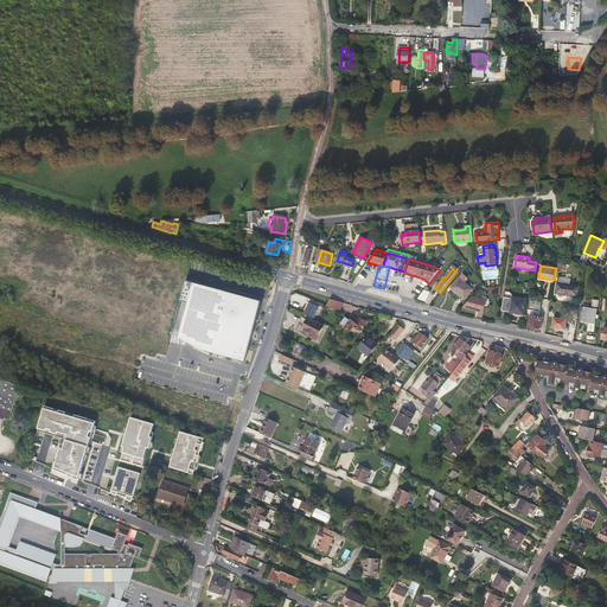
[(472,289),(465,285),(464,282),(466,279),(467,278),(462,274),(452,288),(465,299),(472,289)]
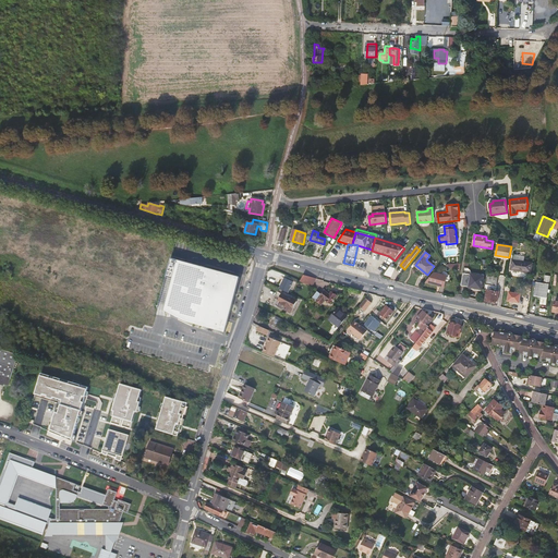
[(172,258),(168,257),(155,307),(158,308),(165,310),(176,316),(186,322),(226,332),(237,288),(240,277),(229,275),(189,264),(172,258)]
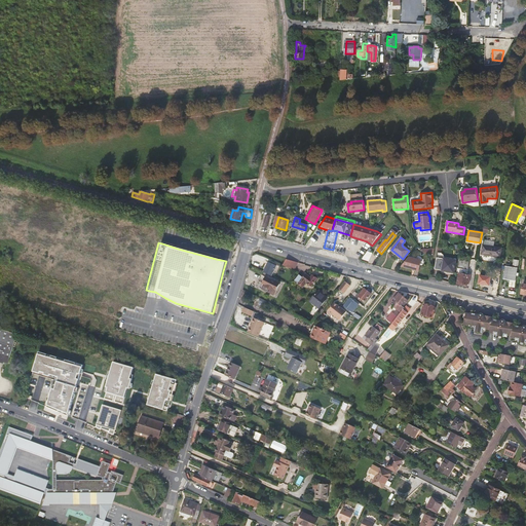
[(483,246),(481,253),(487,254),(486,256),(500,258),(502,249),(483,246)]
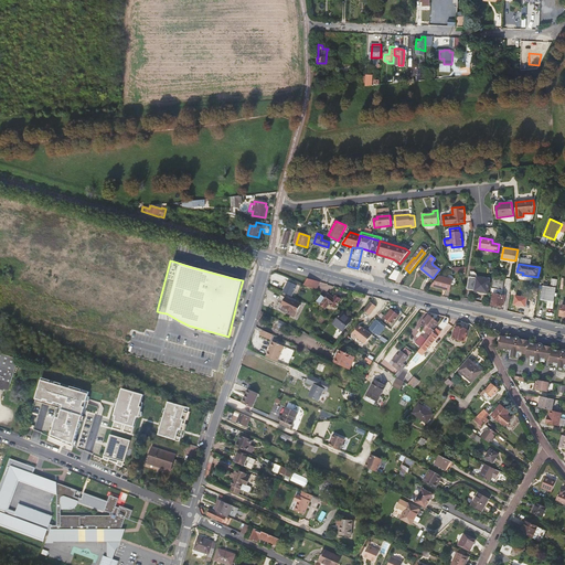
[(452,279),(439,276),(433,285),(430,286),(449,291),(452,279)]
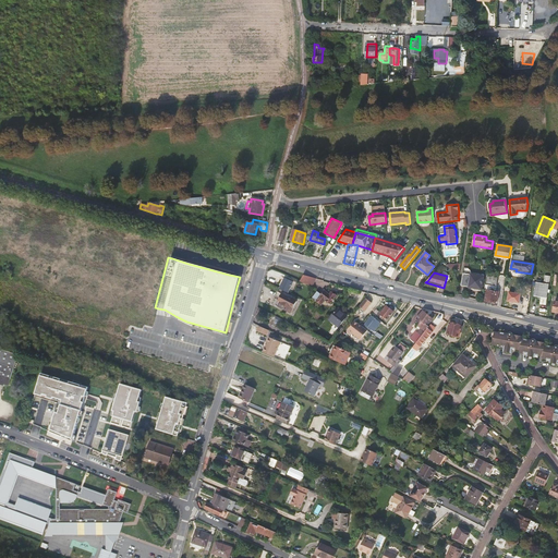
[(481,290),(483,277),(470,275),(463,274),(461,287),(481,290)]
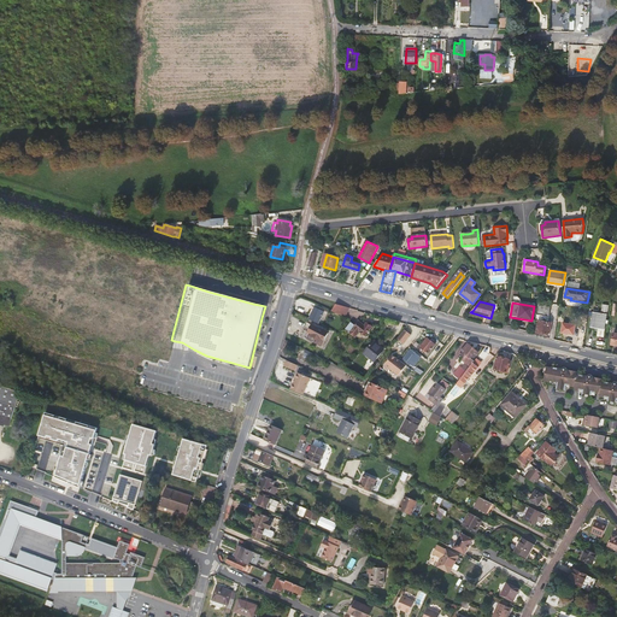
[(539,303),(536,321),(539,321),(536,333),(548,335),(551,323),(547,322),(550,304),(539,303)]
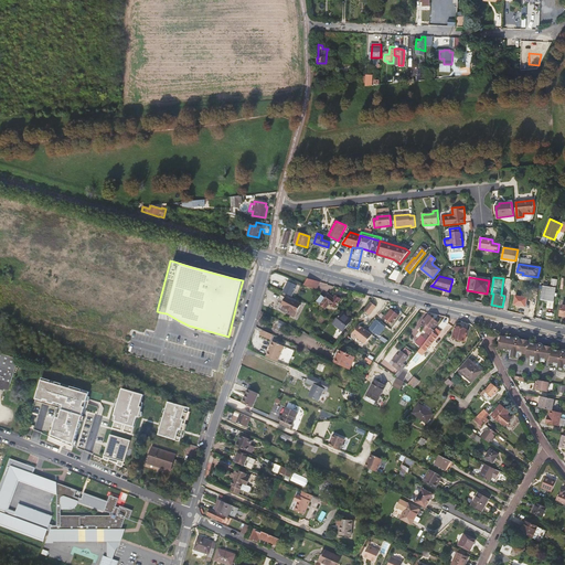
[(316,290),(320,283),(317,281),(308,279),(304,285),(316,290)]
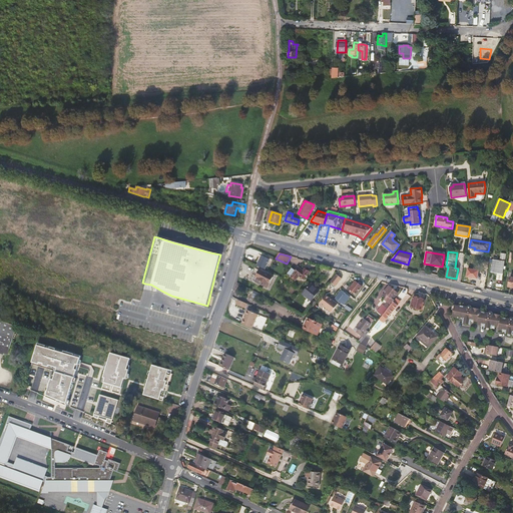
[(269,260),(266,258),(265,260),(261,258),(257,266),(260,267),(265,270),(269,260)]
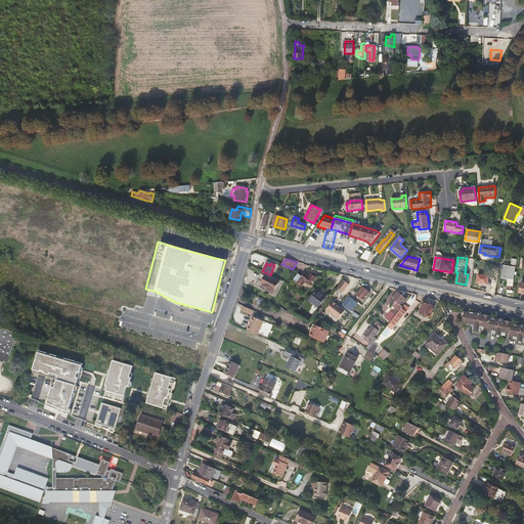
[(514,280),(516,267),(504,266),(501,278),(509,279),(508,287),(513,288),(514,280)]
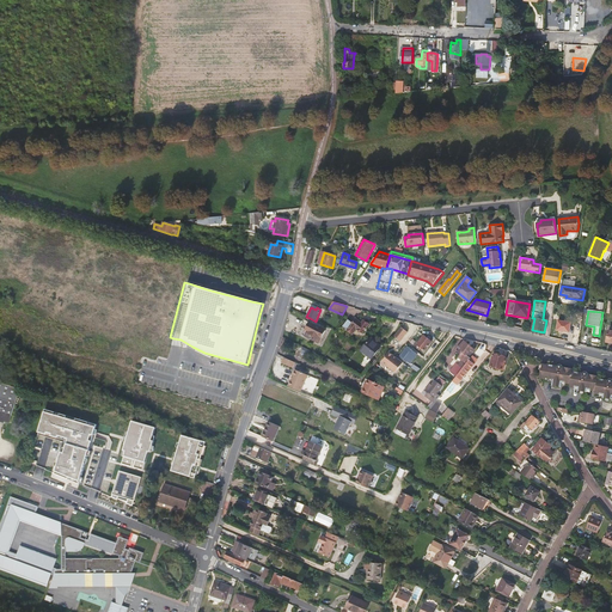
[(361,324),(355,319),(352,323),(347,320),(342,326),(352,334),(356,329),(361,332),(368,325),(363,320),(361,324)]
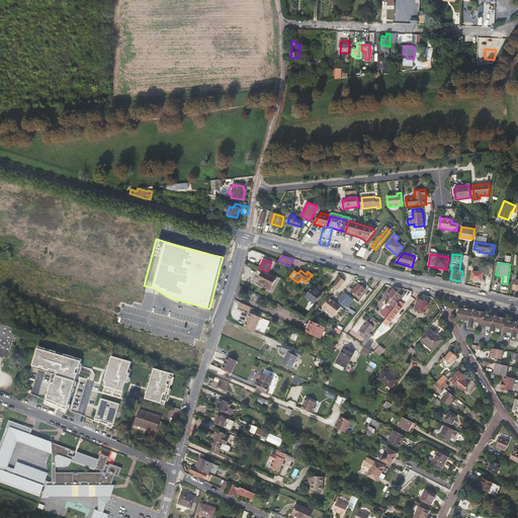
[(261,273),(258,278),(260,279),(258,284),(269,290),(275,280),(273,278),(268,276),(266,275),(261,273)]
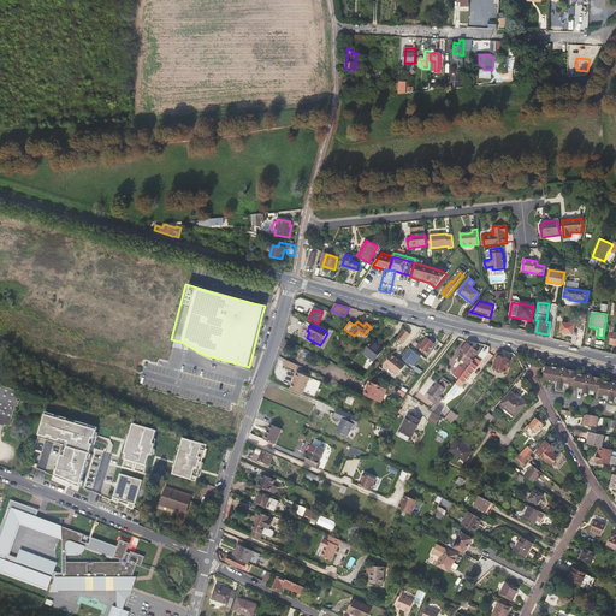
[(404,329),(397,338),(404,343),(412,333),(404,329)]
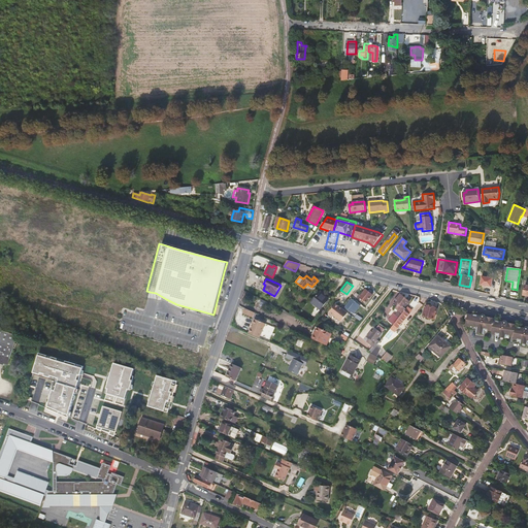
[(372,295),(365,290),(359,297),(366,302),(372,295)]
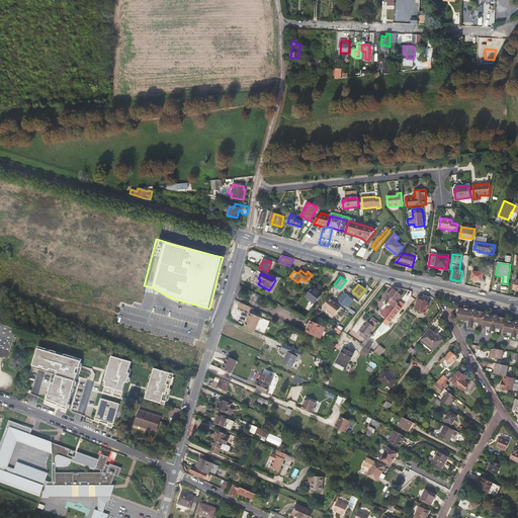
[(322,293),(313,287),(306,296),(315,304),(322,293)]
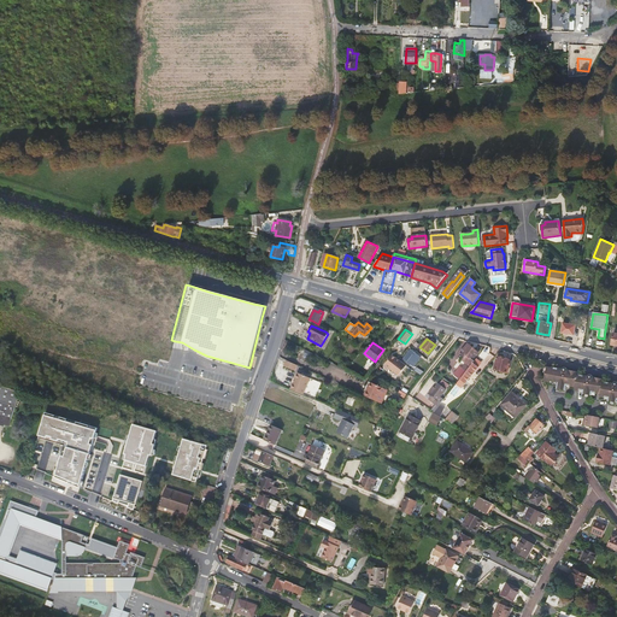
[(459,380),(474,362),(472,360),(479,352),(468,345),(460,353),(464,357),(462,360),(465,364),(462,368),(459,366),(453,374),(459,380)]
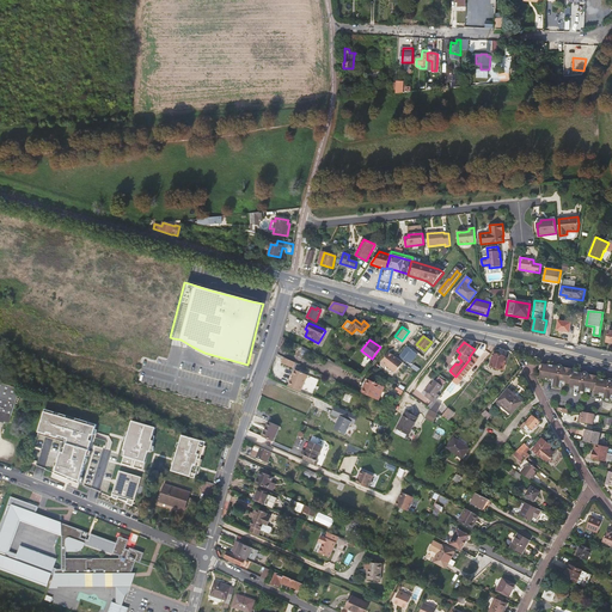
[(408,357),(412,361),(417,355),(407,347),(399,356),(405,361),(408,357)]
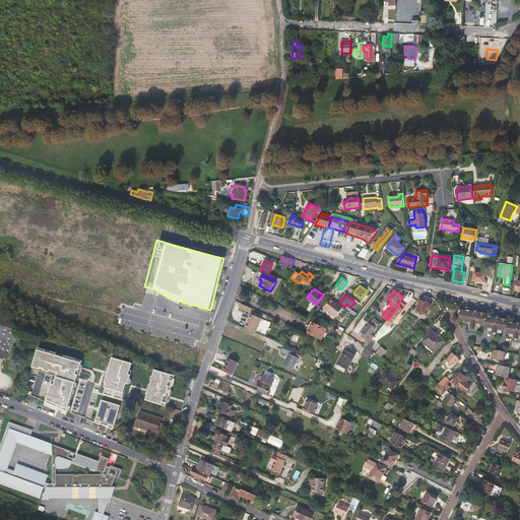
[(342,308),(330,299),(324,308),(323,310),(325,311),(327,310),(335,316),(342,308)]
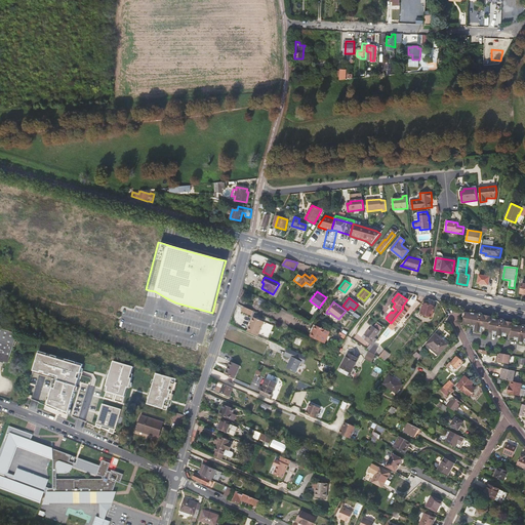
[(435,307),(423,304),(420,314),(432,318),(435,307)]
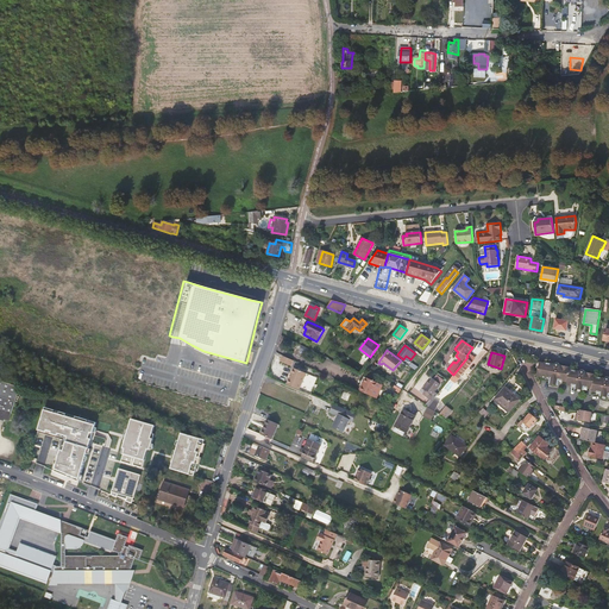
[(475,358),(470,353),(468,357),(453,375),(450,380),(454,383),(463,372),(475,358)]
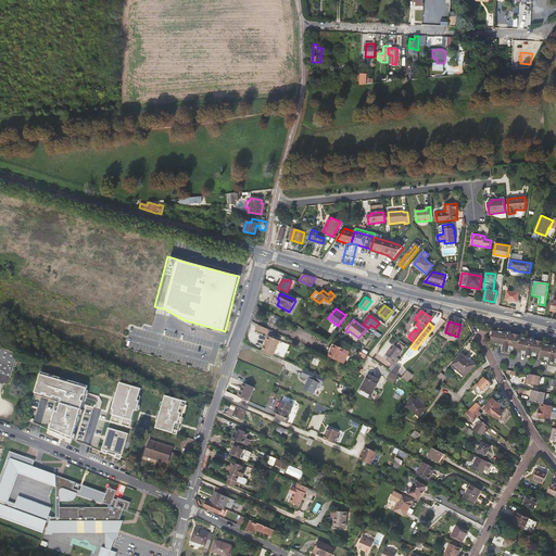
[(268,329),(258,325),(255,329),(266,333),(268,329)]
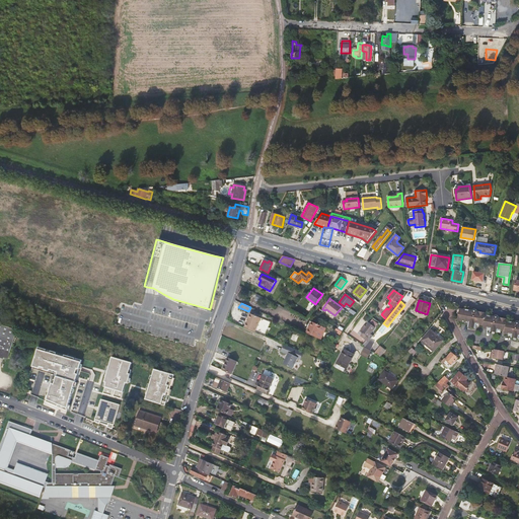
[(492,317),(492,316),(486,314),(486,313),(478,311),(477,311),(477,313),(475,312),(470,311),(470,310),(463,308),(462,309),(459,308),(456,319),(461,320),(461,321),(464,322),(467,323),(467,325),(467,326),(473,328),(474,325),(475,323),(478,324),(483,325),(482,327),(487,328),(490,329),(490,331),(497,334),(497,332),(497,330),(501,330),(504,331),(504,334),(507,335),(511,335),(510,337),(510,338),(517,339),(517,338),(518,336),(518,324),(513,323),(514,322),(507,320),(507,319),(499,316),(499,317),(499,319),(497,318),(492,317)]
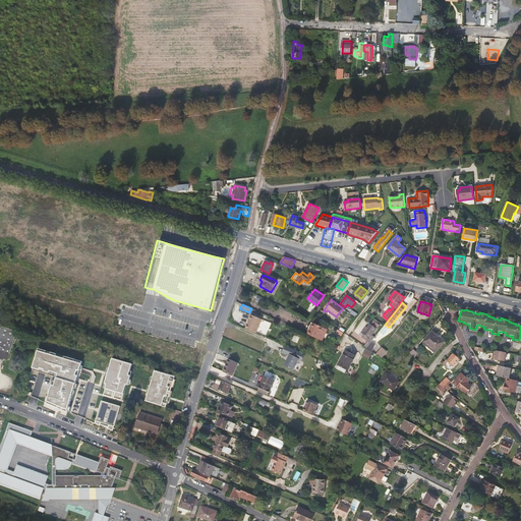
[(262,320),(251,314),(245,329),(255,333),(262,320)]
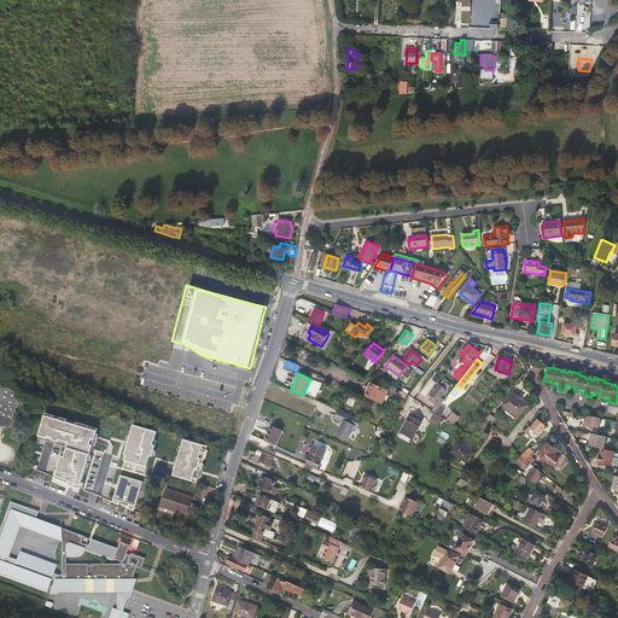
[(367,391),(365,396),(377,402),(382,404),(388,391),(383,389),(371,383),(367,391)]
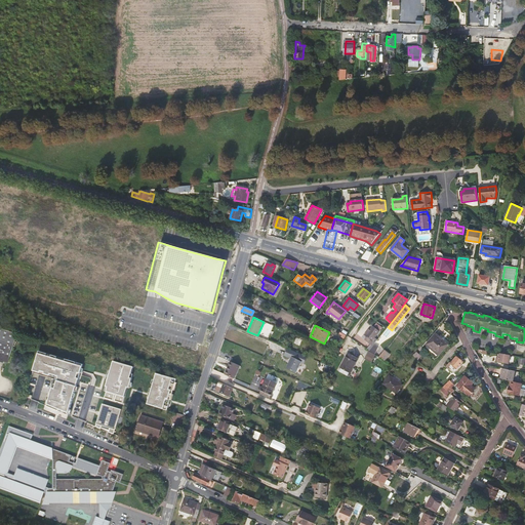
[(378,330),(372,325),(364,334),(366,335),(364,338),(369,342),(365,348),(369,351),(374,345),(378,339),(374,336),(378,330)]
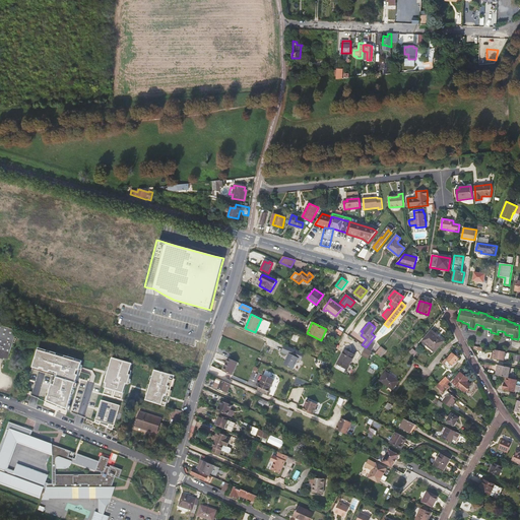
[(0,338),(3,339),(13,342),(17,330),(0,325),(0,338)]
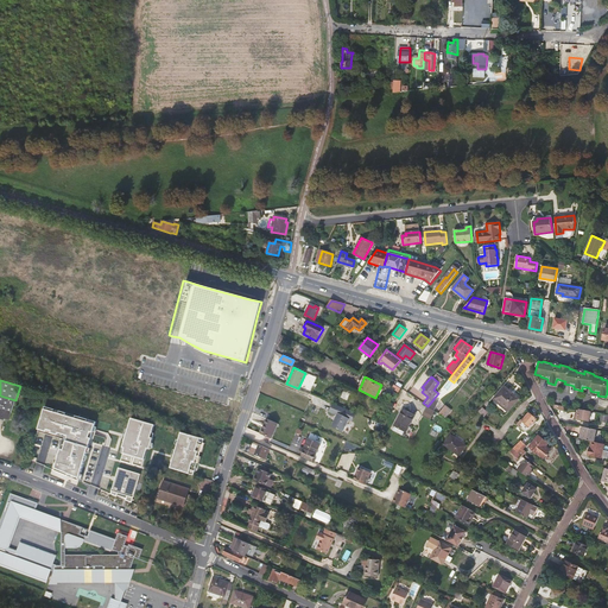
[(518,399),(504,387),(493,399),(507,411),(518,399)]
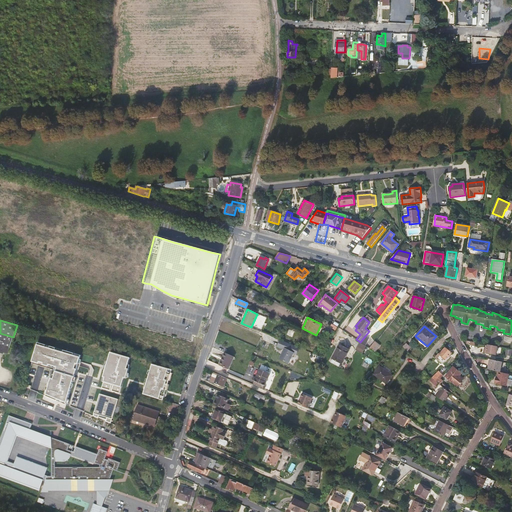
[(0,349),(3,351),(2,352),(8,354),(10,347),(13,337),(3,334),(0,333),(0,349)]
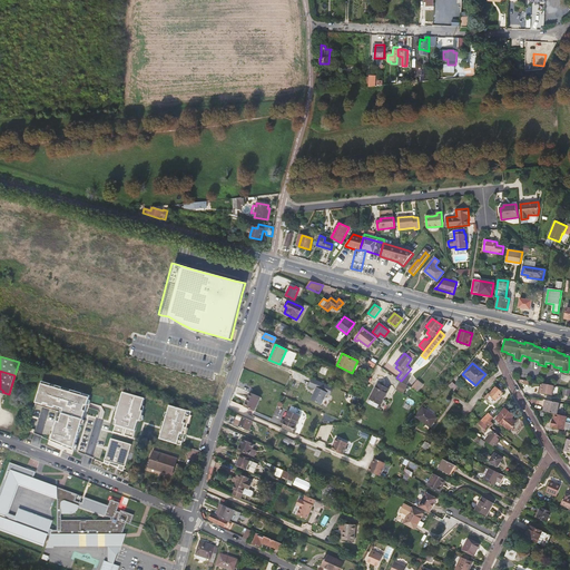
[(411,377),(406,374),(401,381),(408,385),(411,377)]
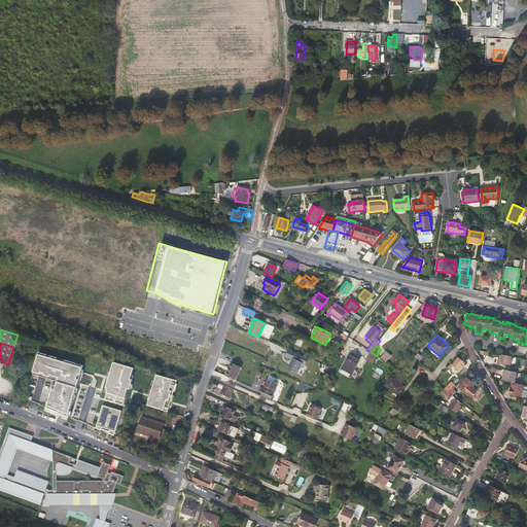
[(294,352),(289,350),(286,357),(292,360),(288,370),(299,375),(303,364),(305,365),(308,358),(294,352)]
